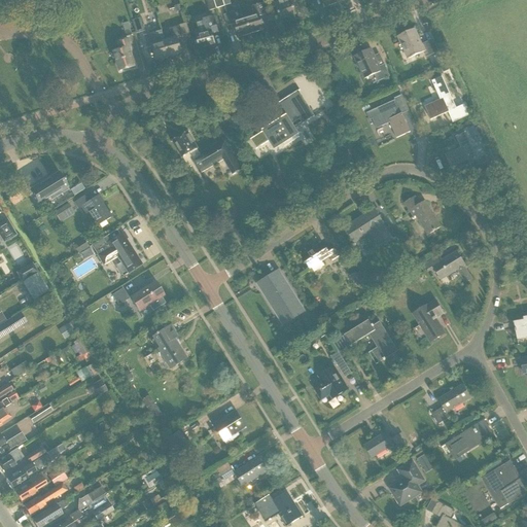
[(206,0),(210,11),(216,9),(213,0),(206,0)]
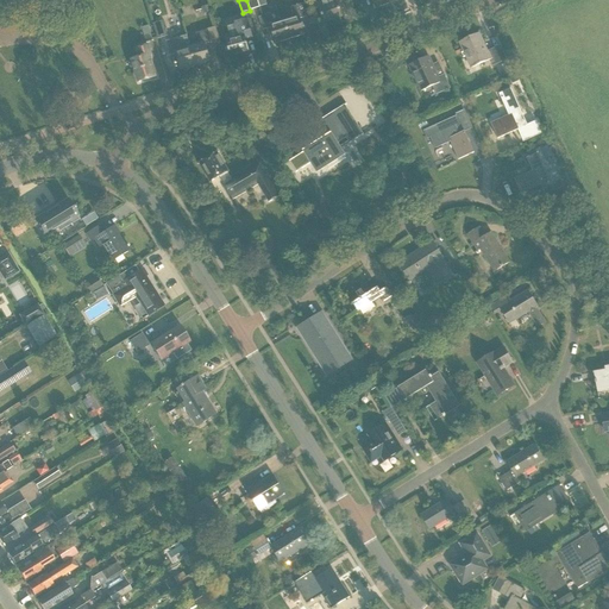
[(246,0),(250,11),(261,7),(257,0),(246,0)]
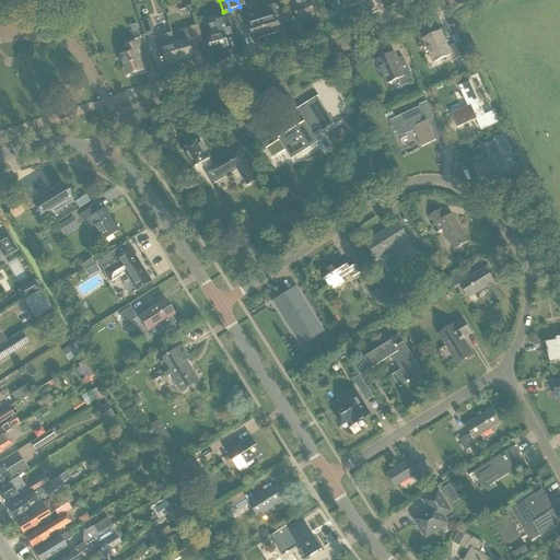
[(293,8),(299,21),(312,16),(314,21),(323,18),(316,0),(294,0),(289,2),(292,9),(293,8)]
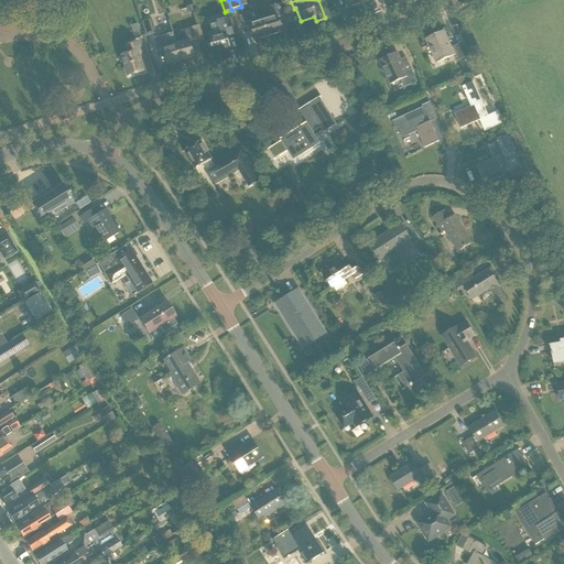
[(264,20),(269,36),(282,32),(278,18),(285,15),(282,3),(270,7),(273,17),(264,20)]
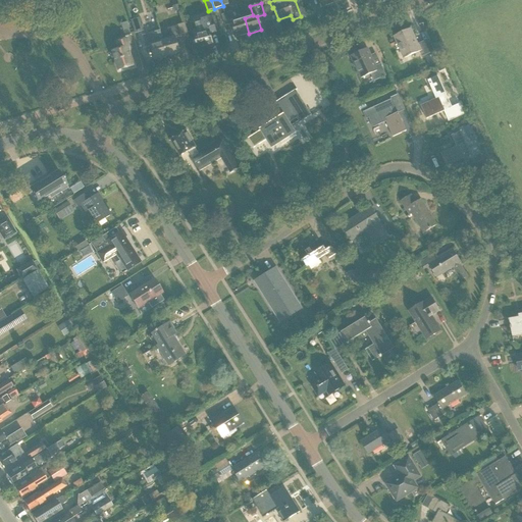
[(232,11),(222,15),(225,25),(232,23),(237,37),(249,34),(245,18),(236,21),(232,11)]
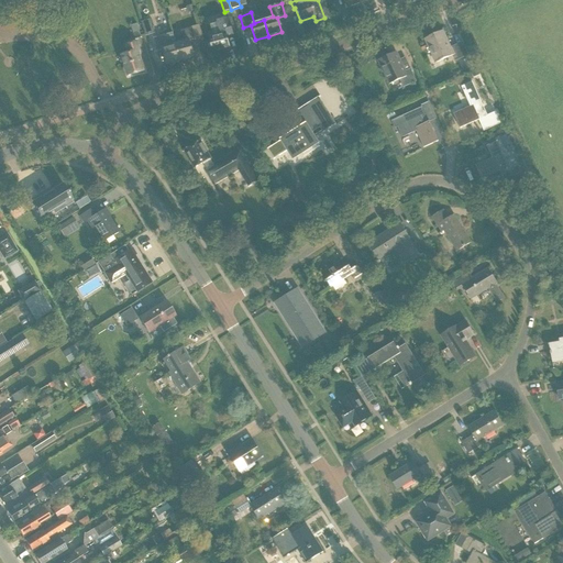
[(155,33),(151,19),(142,22),(146,36),(155,33)]
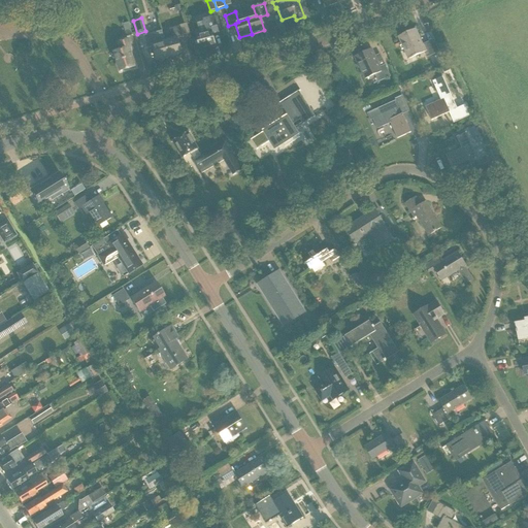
[(196,32),(201,48),(217,44),(213,34),(220,32),(215,18),(208,20),(209,22),(195,26),(196,31),(196,32)]
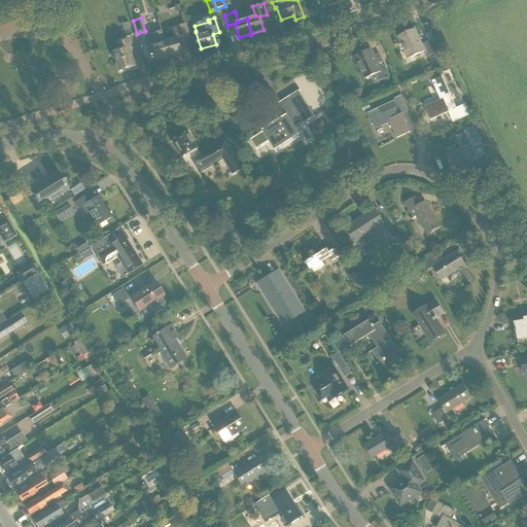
[(127,37),(133,35),(129,23),(123,25),(127,37)]
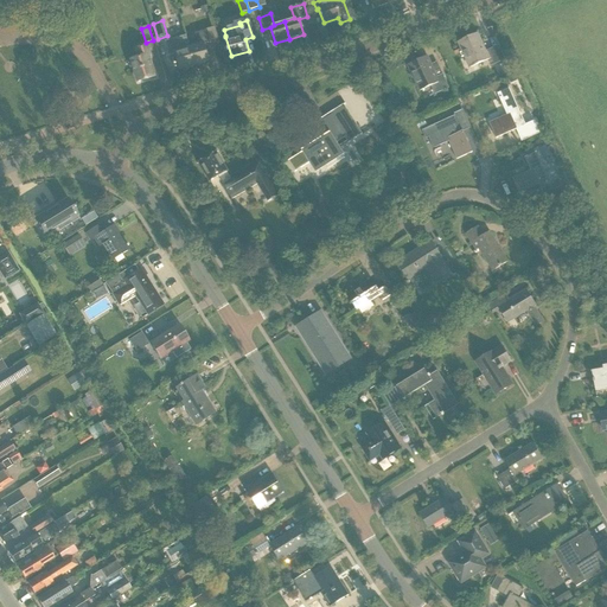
[(191,48),(196,65),(210,62),(205,44),(211,43),(208,30),(196,33),(199,45),(191,48)]
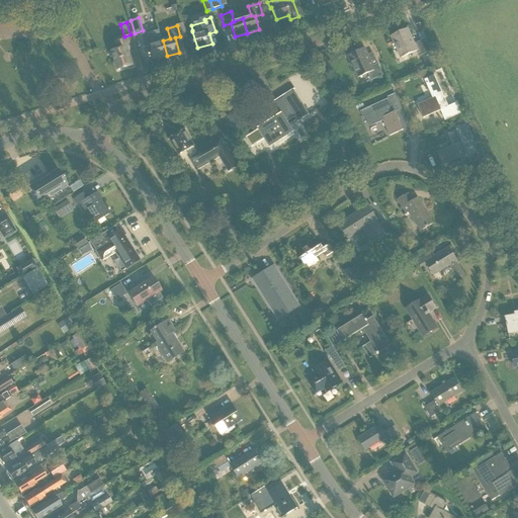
[(150,45),(154,60),(167,56),(163,40),(160,30),(142,35),(145,47),(150,45)]
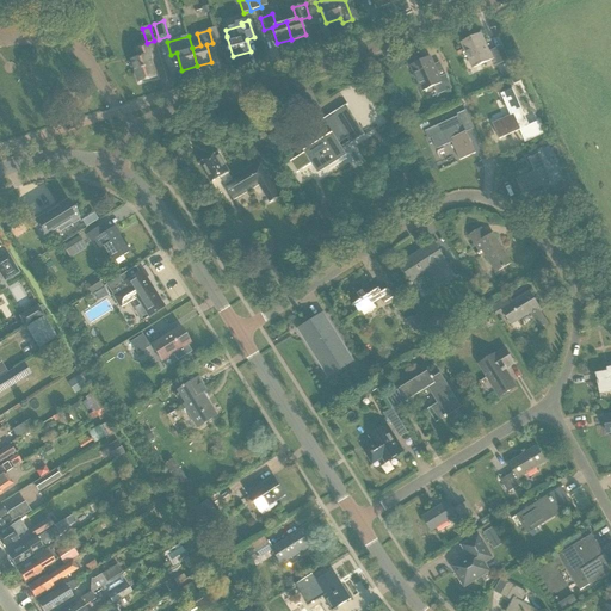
[(501,63),(495,50),(488,53),(481,36),(463,44),(473,67),(491,59),(494,66),(501,63)]
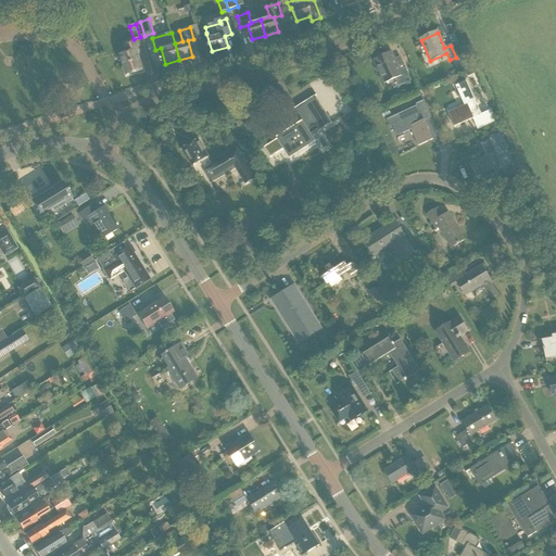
[(128,53),(121,55),(127,75),(142,70),(137,51),(138,50),(136,41),(126,45),(128,53)]
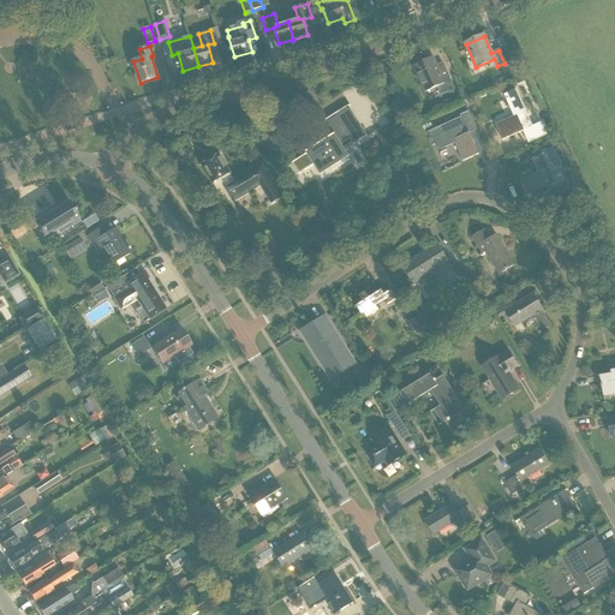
[(434,59),(415,67),(425,90),(436,85),(439,90),(441,96),(455,89),(453,84),(448,76),(442,78),(434,59)]
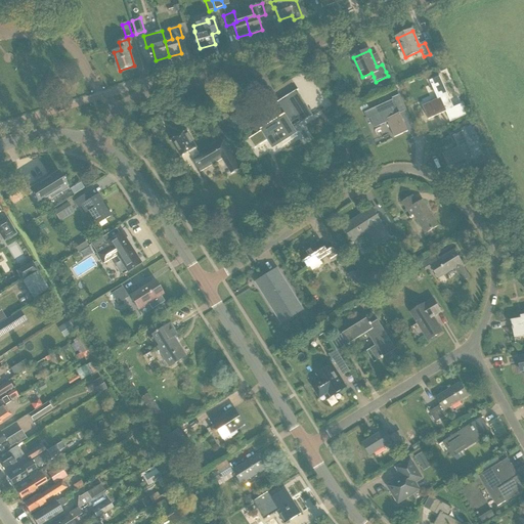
[(461,104),(453,107),(440,77),(430,81),(438,99),(422,106),(428,120),(447,112),(450,118),(464,113),(461,104)]
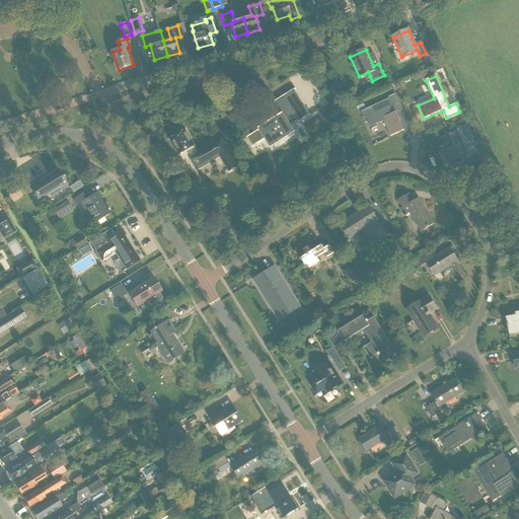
[(389,99),(361,112),(364,120),(367,118),(371,127),(384,121),(390,136),(403,130),(395,112),(401,108),(394,94),(388,97),(389,99)]
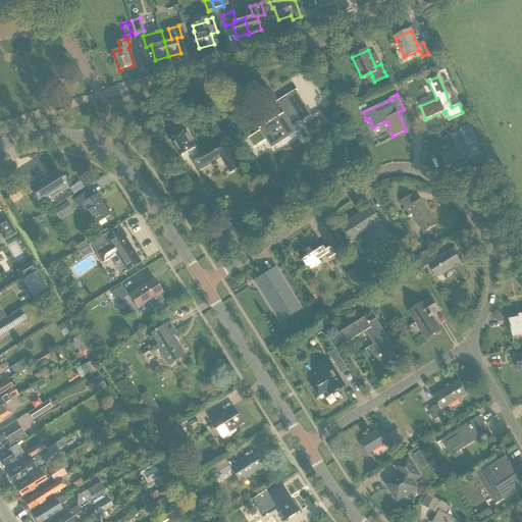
[(264,128),(248,139),(254,148),(267,139),(272,147),(279,143),(281,145),(296,136),(286,121),(296,115),(284,97),(274,103),(280,112),(283,116),(271,123),(269,119),(261,124),(264,128)]
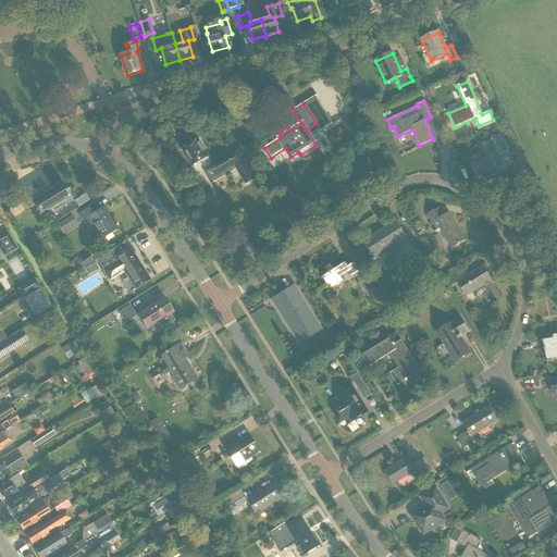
[(230,155),(230,153),(212,164),(198,140),(183,150),(193,166),(200,162),(212,185),(239,169),(247,184),(257,178),(239,149),(230,155)]
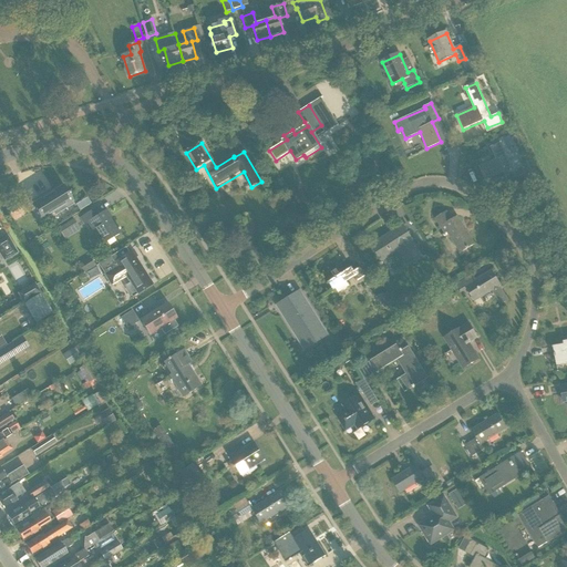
[(522,165),(513,168),(512,168),(501,143),(490,147),(495,160),(478,166),(485,182),(506,172),(511,181),(526,175),(522,165)]
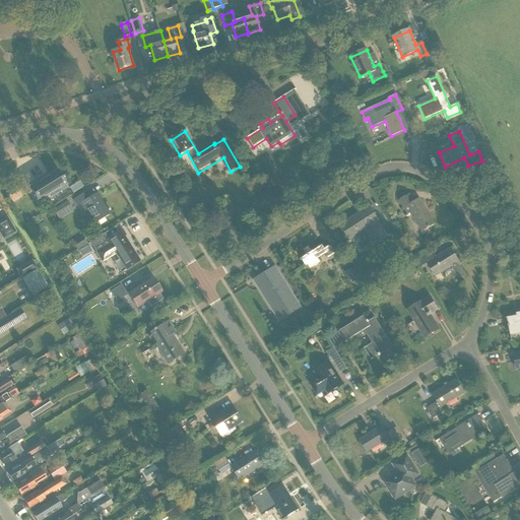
[(35,184),(29,187),(39,202),(40,202),(46,198),(45,196),(49,193),(51,197),(66,188),(64,184),(66,183),(58,170),(35,184)]
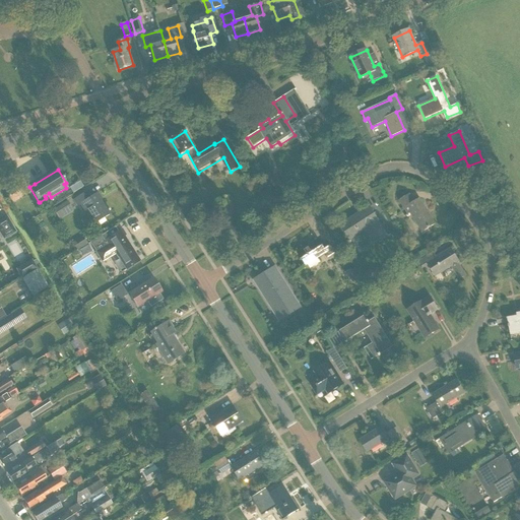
[(93,224),(111,213),(98,193),(88,199),(84,193),(73,200),(77,205),(80,204),(93,224)]
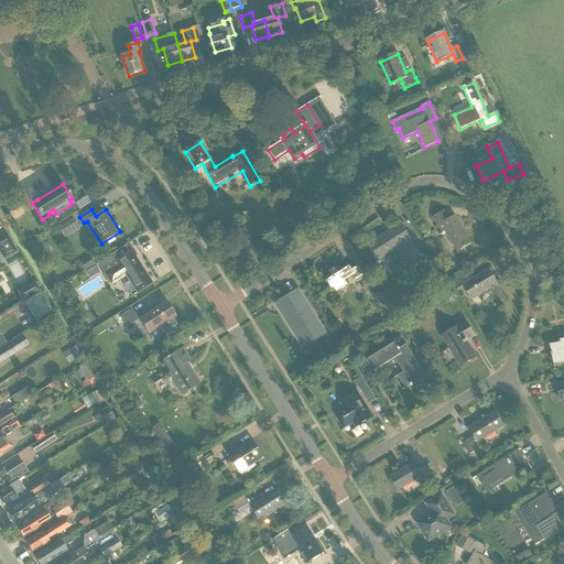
[(455,216),(449,219),(444,210),(433,217),(443,232),(445,231),(458,252),(473,242),(455,216)]
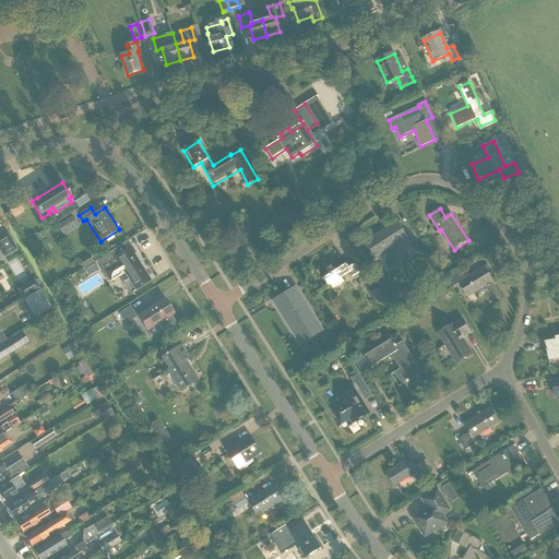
[(397,222),(366,242),(376,258),(392,248),(402,263),(416,253),(406,238),(407,238),(397,222)]
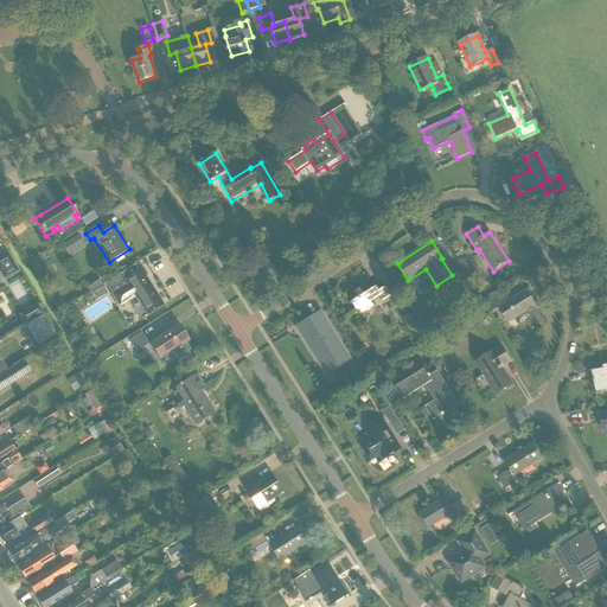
[(23,270),(12,253),(0,260),(0,264),(8,279),(23,270)]
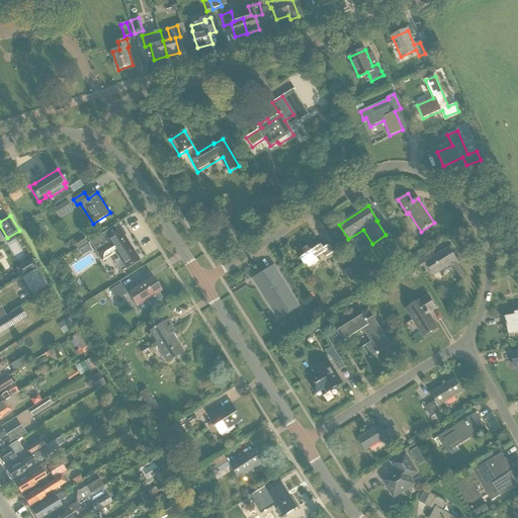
[(105,231),(90,240),(93,245),(102,259),(115,251),(126,268),(140,260),(122,234),(124,233),(121,228),(108,236),(105,231)]
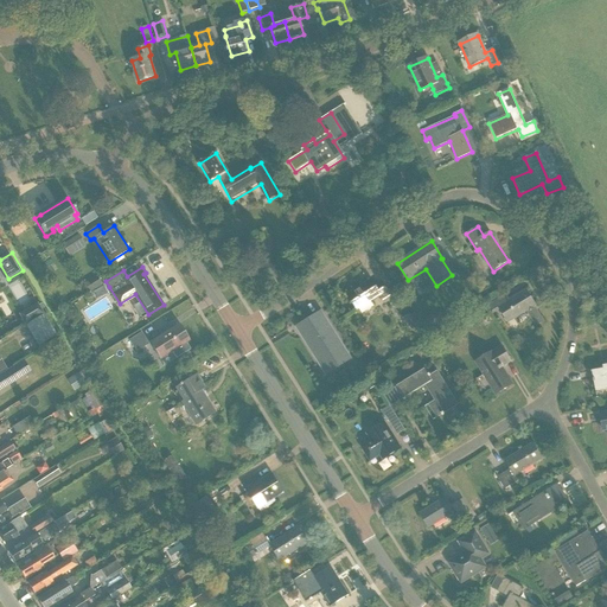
[(98,278),(87,286),(90,291),(102,283),(98,278)]
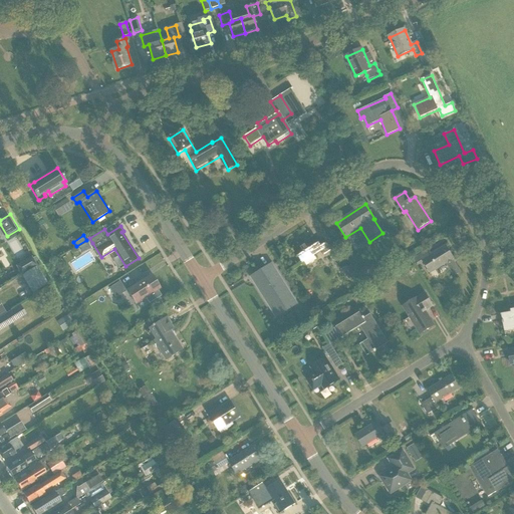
[(318,243),(314,237),(293,250),(302,263),(321,250),(323,254),(330,250),(323,239),(318,243)]
